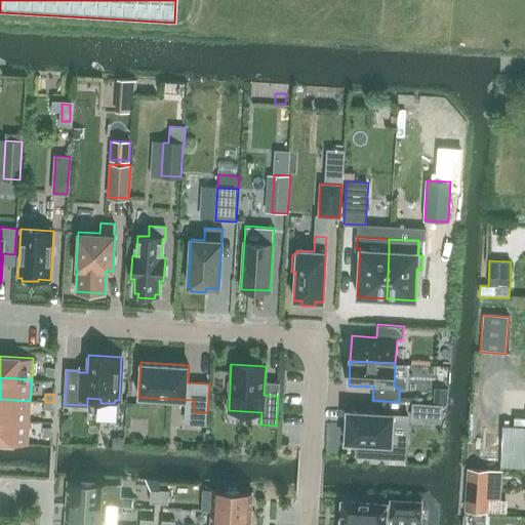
[(0,399),(0,420),(29,422),(30,401),(0,399)]
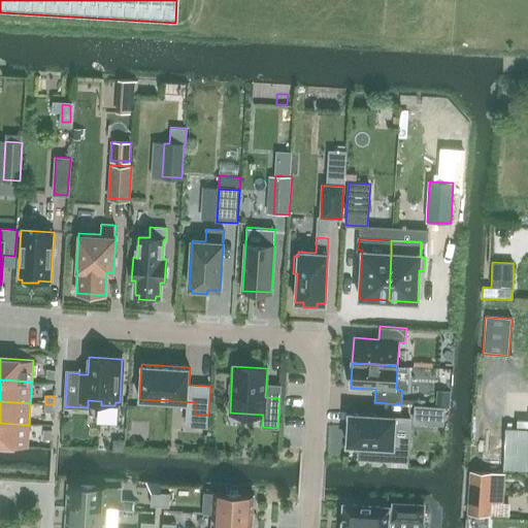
[(54,404),(45,404),(44,413),(53,413),(54,404)]
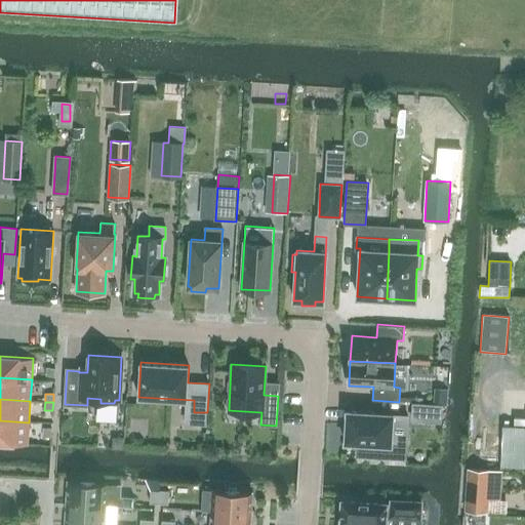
[(414,404),(413,419),(441,421),(442,405),(422,404),(414,404)]
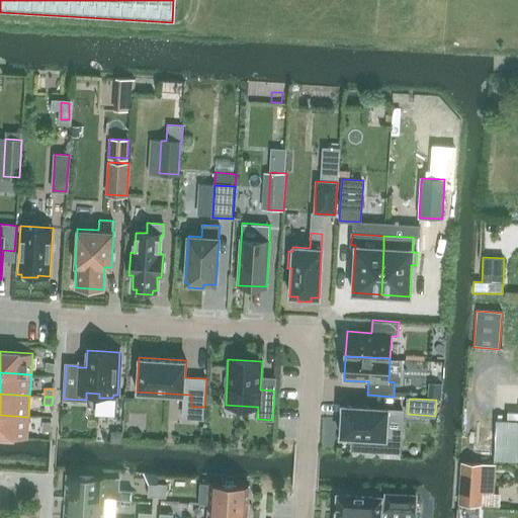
[(342,405),(340,436),(353,436),(352,441),(352,451),(392,453),(393,439),(385,439),(387,408),(342,405)]
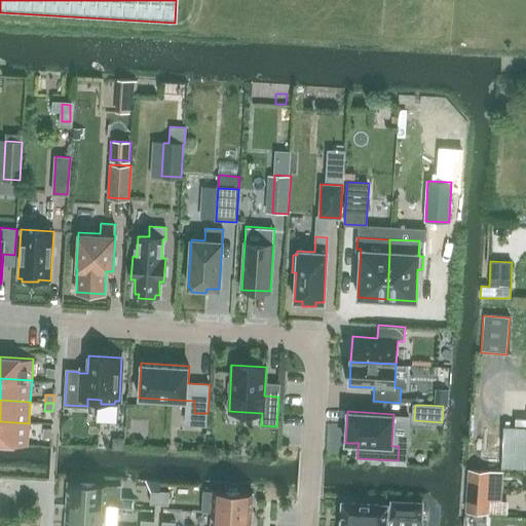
[(0,421),(0,443),(28,445),(29,423),(0,421)]
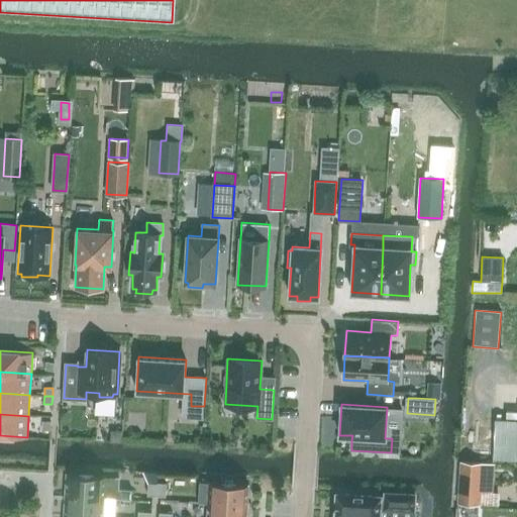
[(516,420),(496,420),(494,461),(516,461),(516,420)]
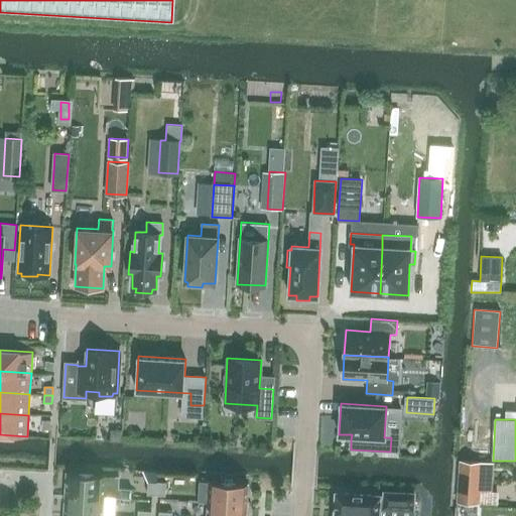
[(112,430),(112,441),(122,442),(123,431),(112,430)]
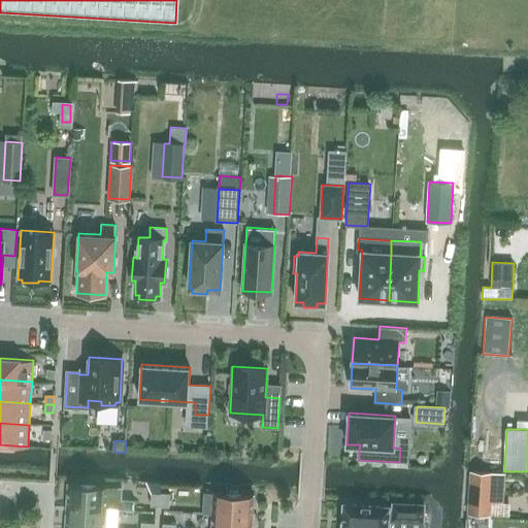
[(485,448),(471,447),(469,472),(500,474),(501,455),(485,454),(485,448)]
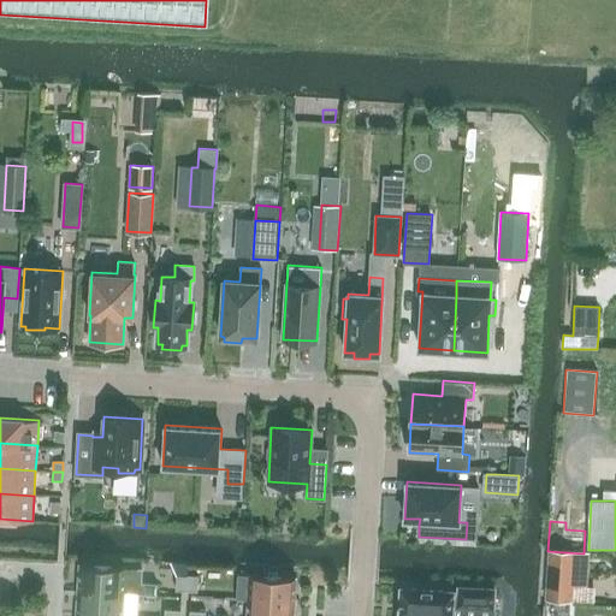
[(548,551),(544,600),(574,602),(575,587),(590,588),(592,555),(584,554),(548,551)]
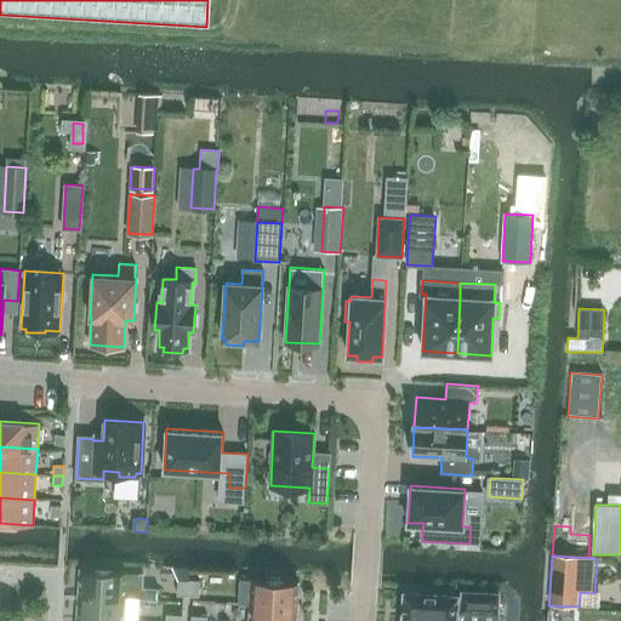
[(80,569),(79,596),(125,598),(158,599),(159,590),(134,588),(135,571),(126,571),(80,569)]
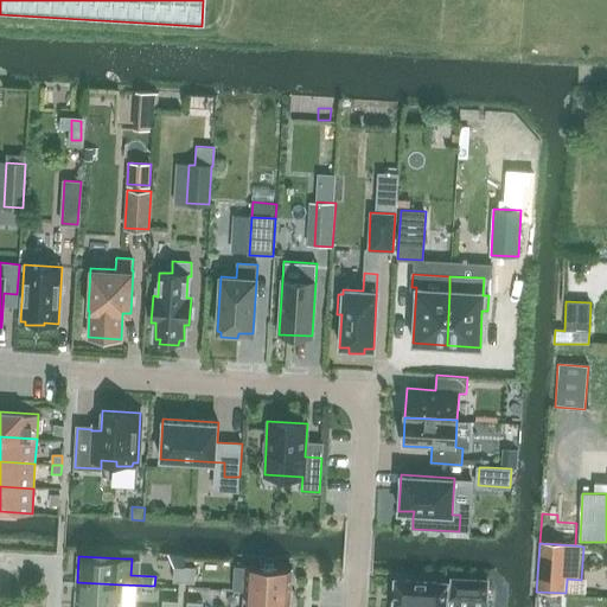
[(173,581),(184,582),(185,567),(174,566),(173,581)]
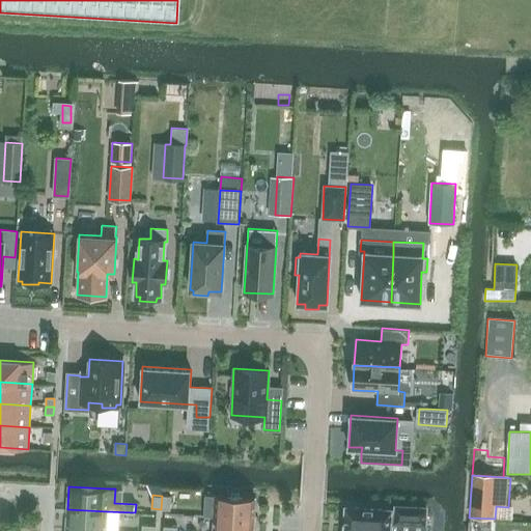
[(214,518),(253,520),(255,497),(215,495),(215,496),(214,518)]
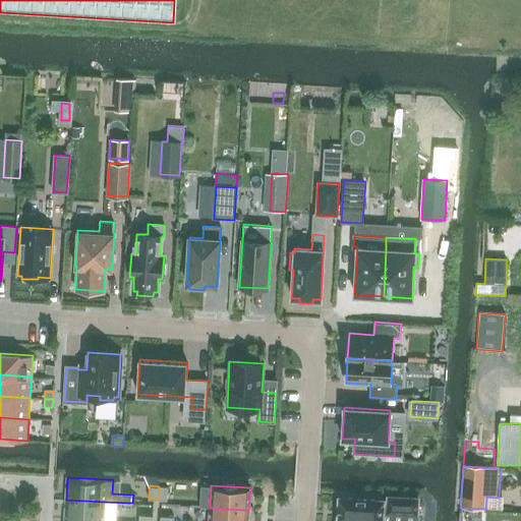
[(159,486),(158,500),(167,500),(168,486),(159,486)]
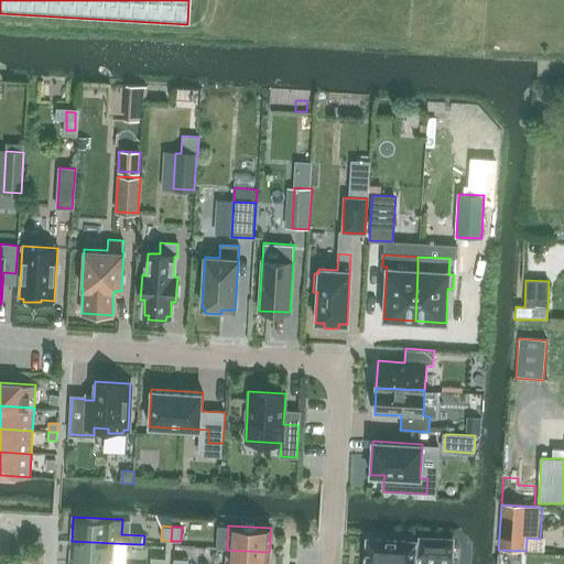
[(415,544),(415,542),(367,539),(365,563),(414,563),(415,555),(452,557),(453,540),(420,538),(420,545),(415,544)]
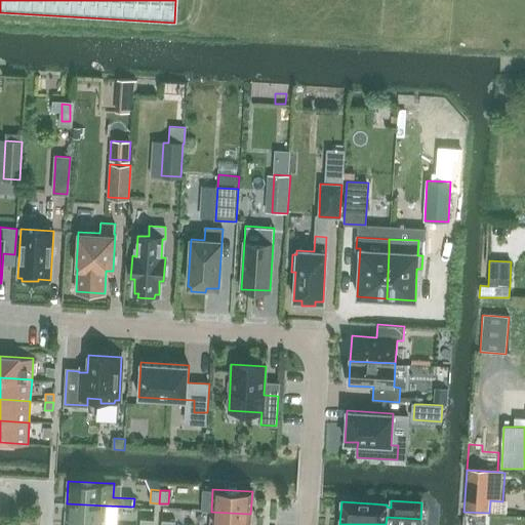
[(67,503),(66,524),(84,524),(104,524),(106,506),(67,503)]
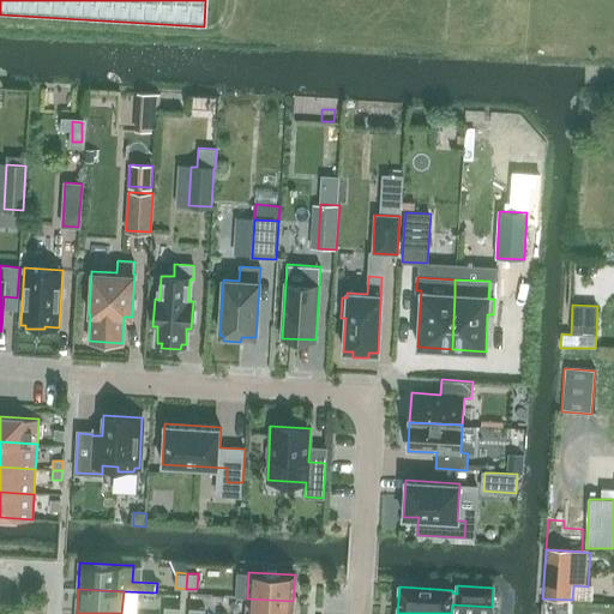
[(247,599),(246,613),(292,613),(293,601),(247,599)]
